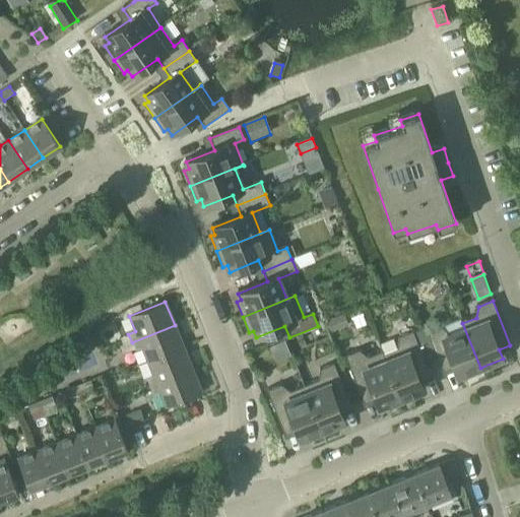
[(329,322),(334,334),(350,327),(345,316),(329,322)]
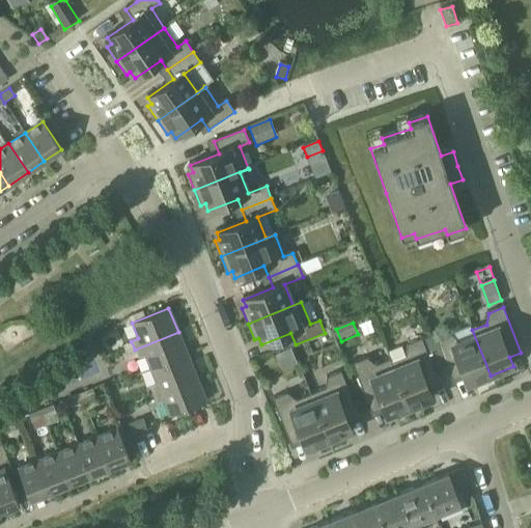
[(491,376),(472,330),(471,331),(471,328),(437,341),(452,380),(464,376),(468,385),(491,376)]
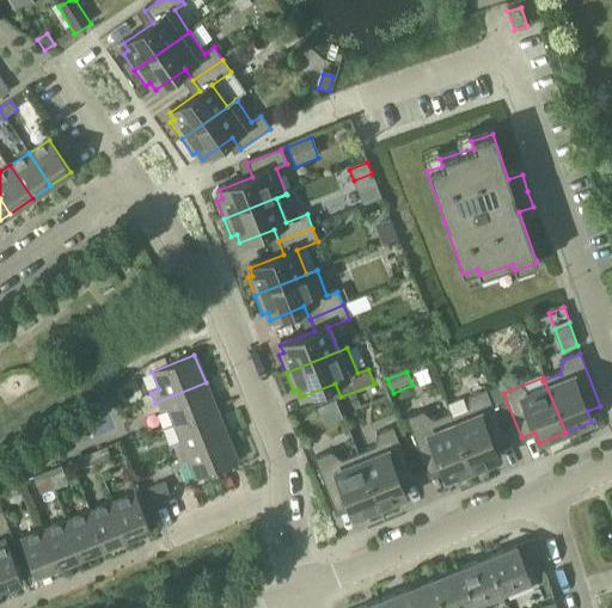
[(167,410),(173,427),(215,410),(206,382),(155,403),(159,412),(167,410)]
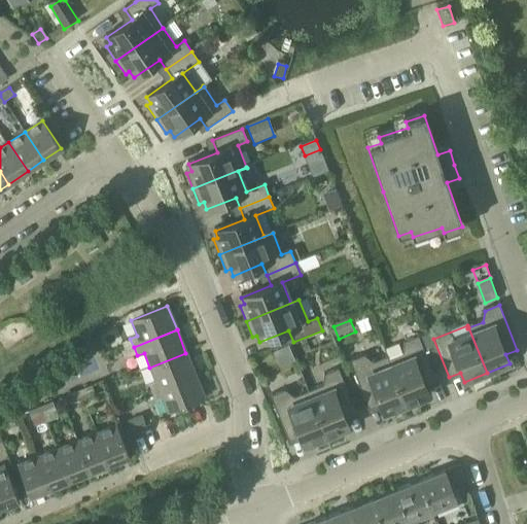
[(388,357),(387,357),(407,405),(429,396),(425,387),(436,382),(419,337),(405,343),(403,354),(389,359),(388,357)]
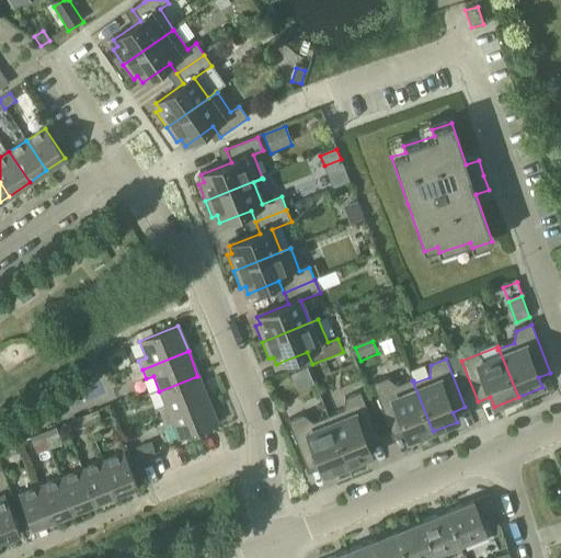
[(158,409),(162,419),(208,400),(197,376),(159,391),(165,407),(158,409)]
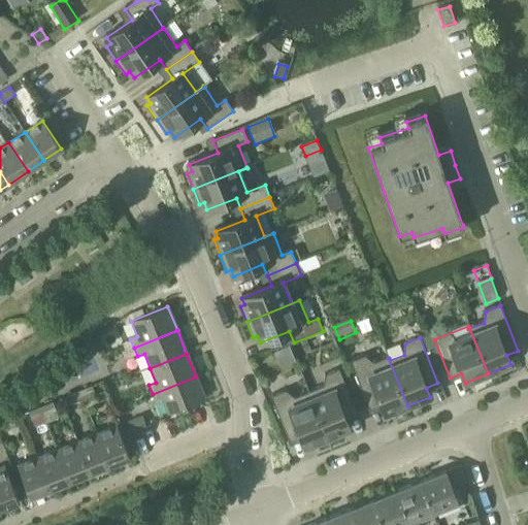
[(407,405),(388,358),(373,364),(365,357),(351,362),(369,411),(382,405),(385,415),(407,405)]
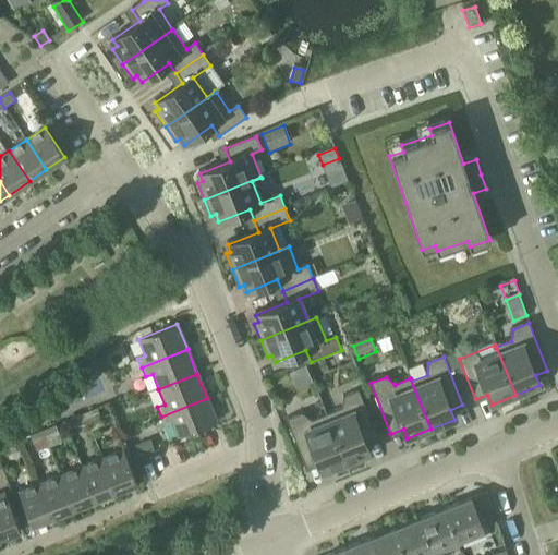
[(341,409),(327,415),(346,463),(370,454),(366,444),(377,438),(359,391),(343,397),(341,409)]
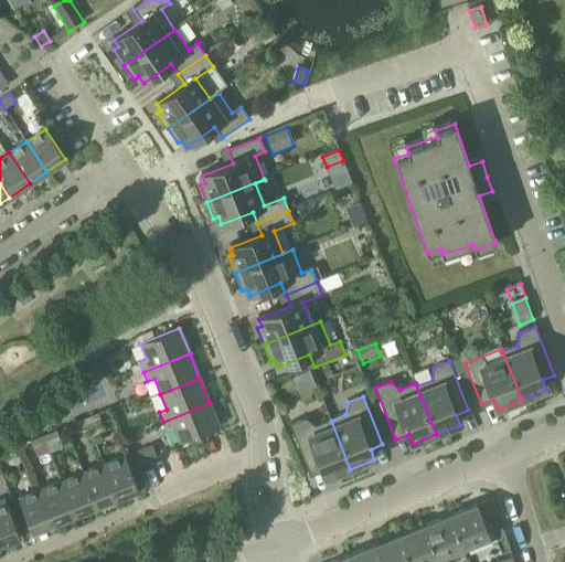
[(210,403),(163,422),(167,431),(173,428),(180,444),(220,428),(210,403)]
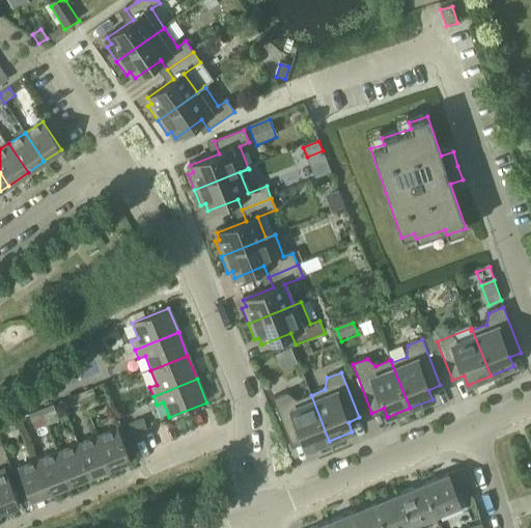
[(92,389),(80,394),(83,403),(95,397),(92,389)]
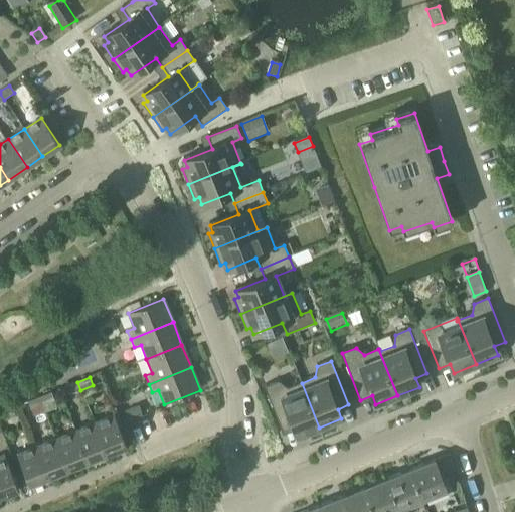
[(80,390),(77,382),(65,387),(68,395),(80,390)]
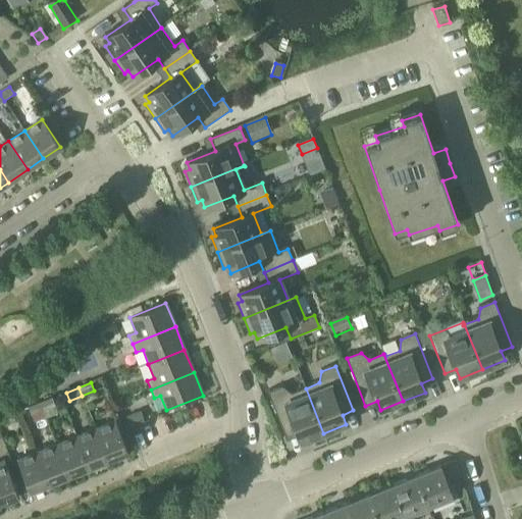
[(323,433),(306,388),(292,395),(282,387),(268,393),(285,437),(298,433),(301,442),(323,433)]
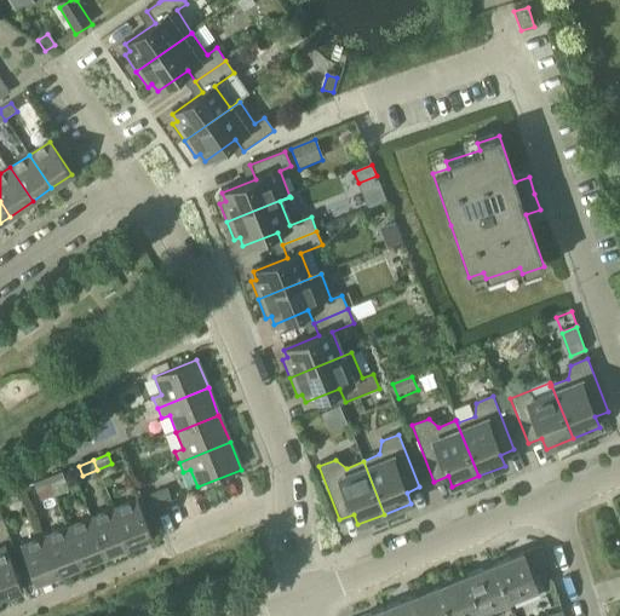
[(62,473),(47,479),(51,489),(65,483),(62,473)]
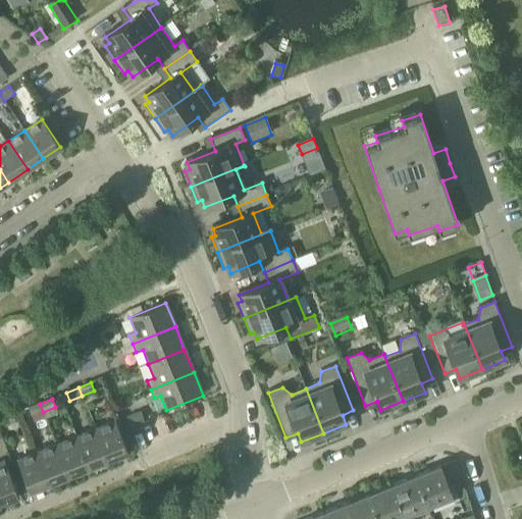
[(43,412),(40,404),(28,409),(31,417),(43,412)]
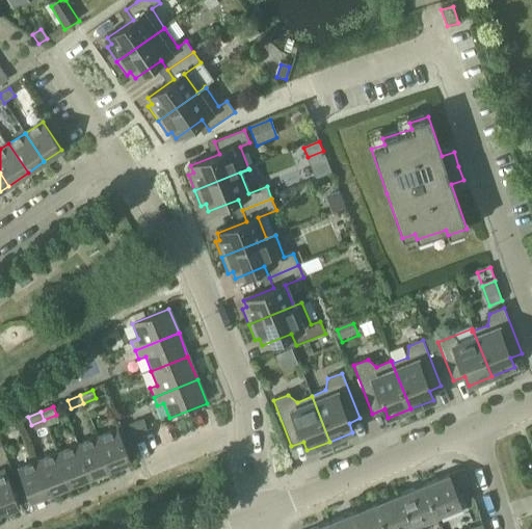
[(14,423),(1,427),(4,437),(17,431),(14,423)]
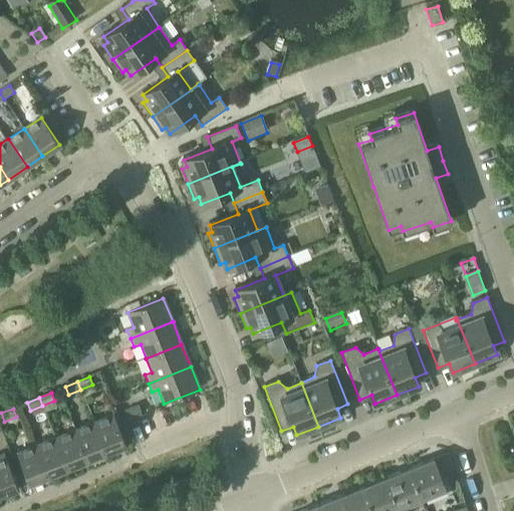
[(124,412),(129,423),(140,419),(136,409),(124,412)]
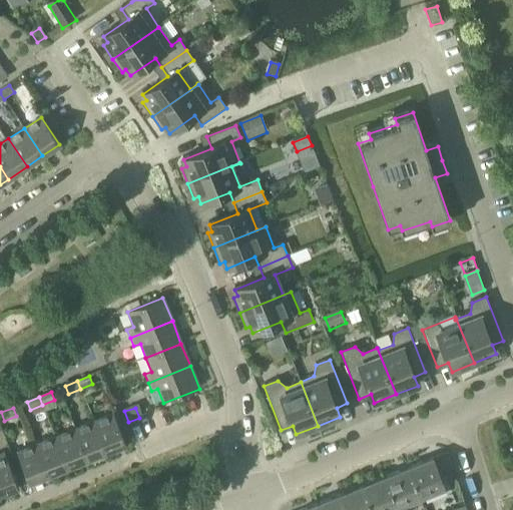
[(113,414),(95,421),(108,452),(125,445),(113,414)]
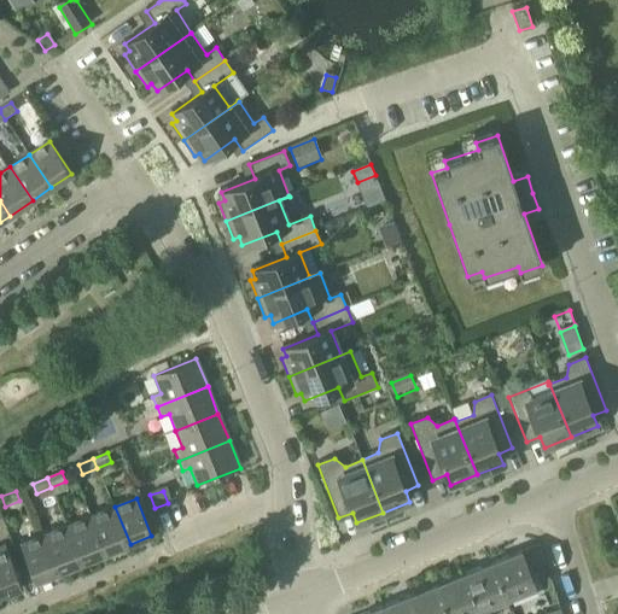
[(115,507),(91,516),(106,554),(130,544),(115,507)]
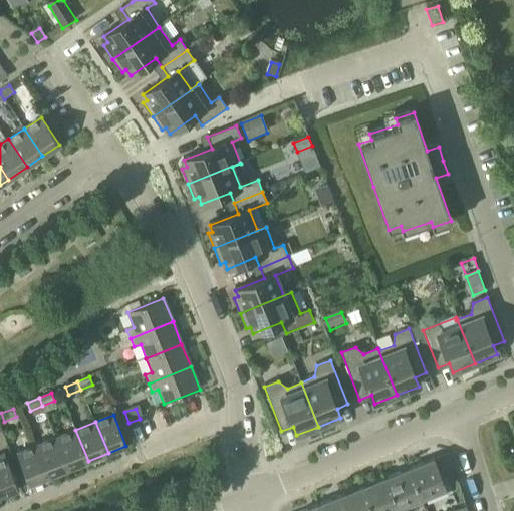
[(75,430),(56,437),(69,468),(88,461),(75,430)]
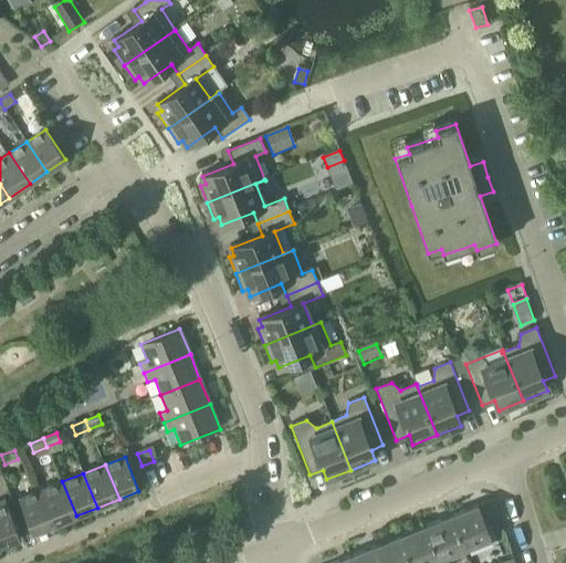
[(62,481),(41,490),(55,524),(76,515),(62,481)]
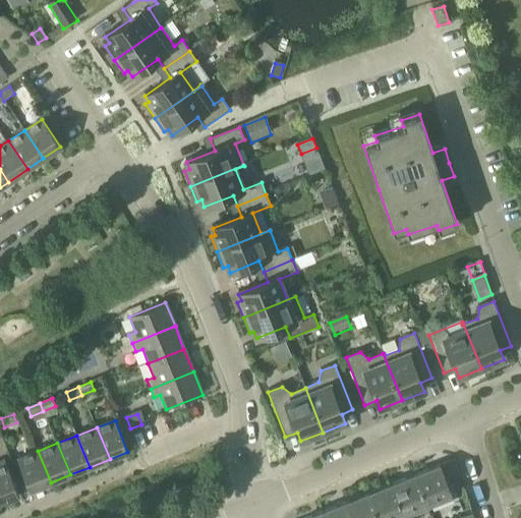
[(51,482),(38,451),(17,459),(31,491),(51,482)]
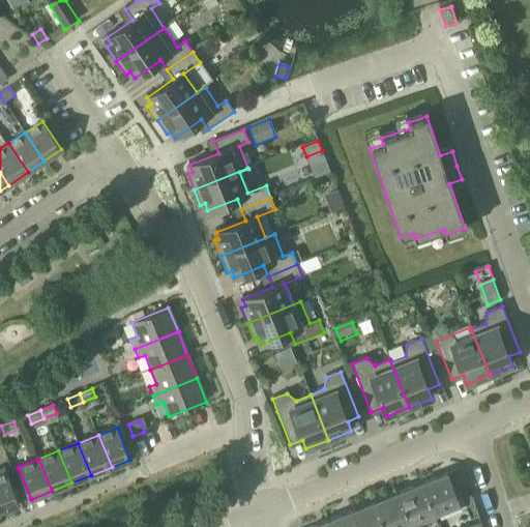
[(5,469),(0,470),(0,511),(19,504),(5,469)]
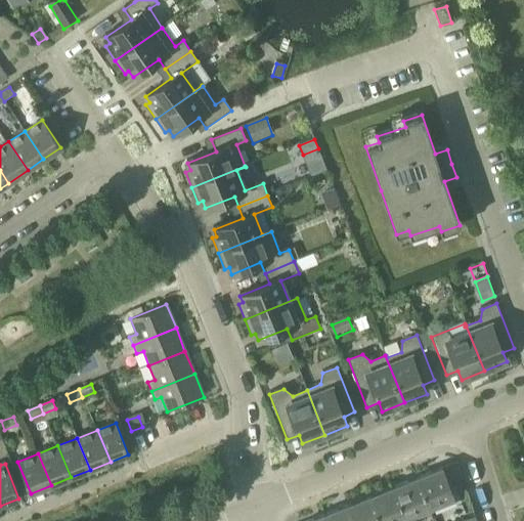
[(442,468),(418,478),(430,508),(453,498),(442,468)]
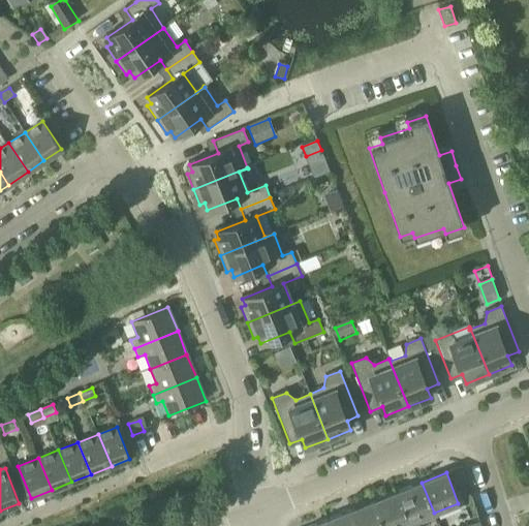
[(422,483),(398,492),(409,522),(434,513),(422,483)]
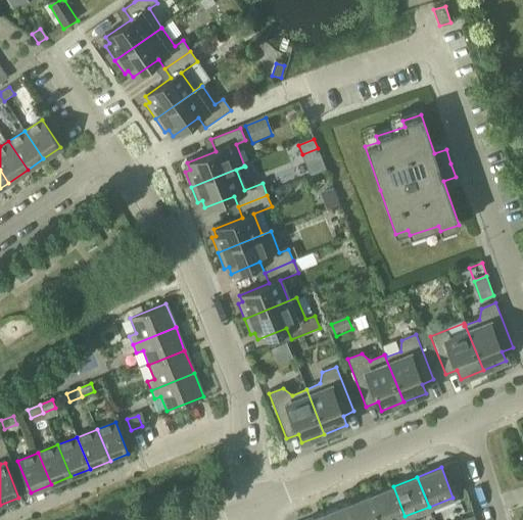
[(393,486),(370,495),(379,519),(396,519),(405,516),(393,486)]
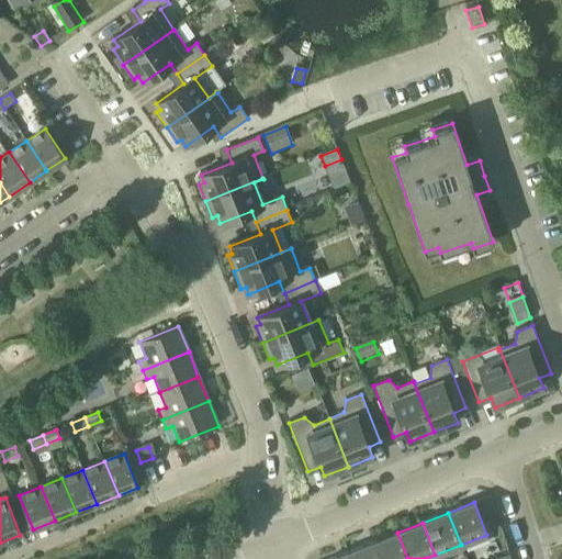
[(407,558),(397,533),(372,543),(378,558),(407,558)]
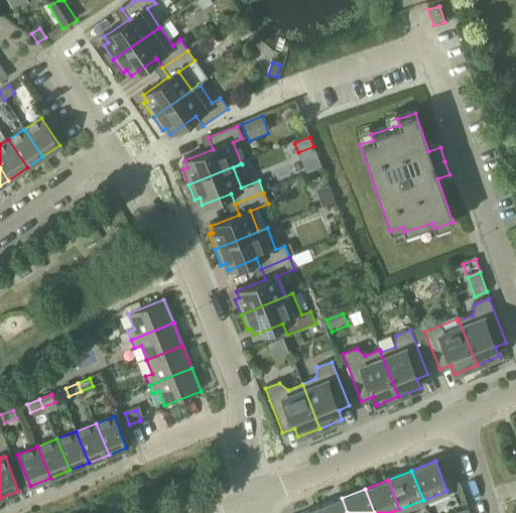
[(347,512),(342,498),(318,507),(320,512),(347,512)]
